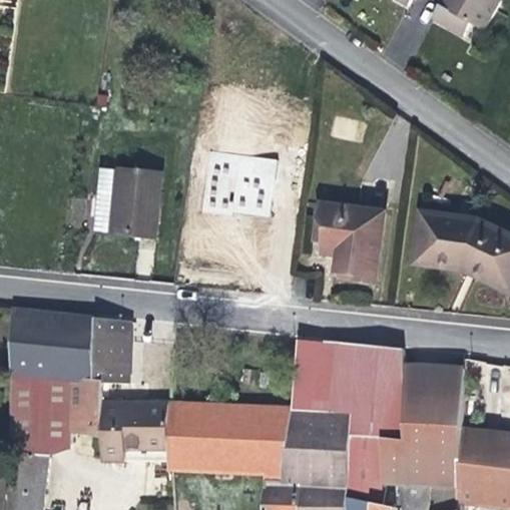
[(482,30),(497,0),(398,0),(407,5),(409,0),(439,0),(429,17),(462,36),(469,22),(482,30)]
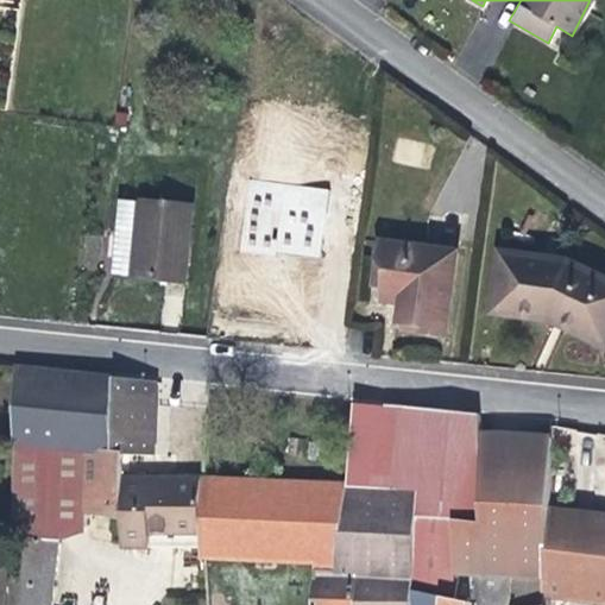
[(237,246),(316,256),(325,186),(246,175),(237,246)]
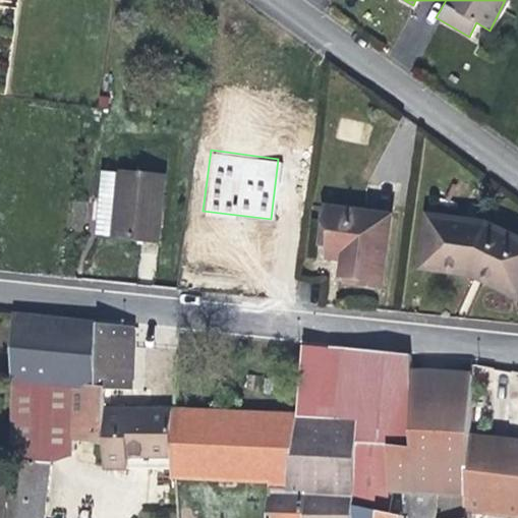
[(160,175),(104,169),(97,234),(155,240),(160,175)]
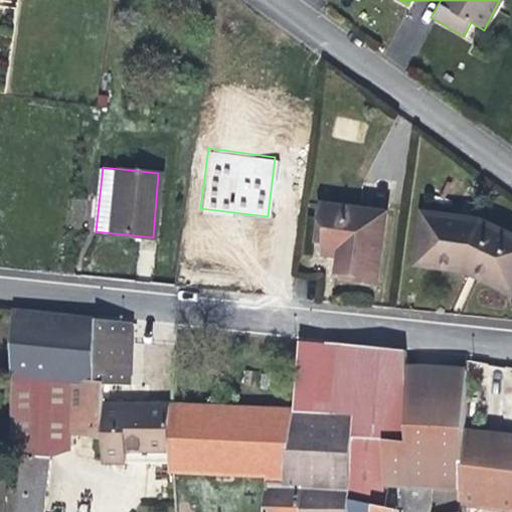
[(318,201),(315,218),(324,224),(322,239),(320,251),(337,254),(336,271),(339,272),(338,275),(354,277),(353,281),(375,284),(385,211),(318,201)]
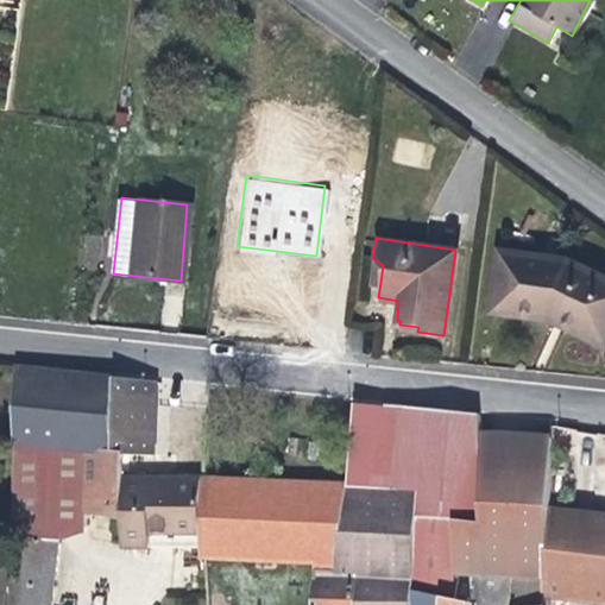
[(487,310),(535,317),(549,320),(553,309),(604,334),(604,278),(565,259),(543,257),(495,250),(487,310)]
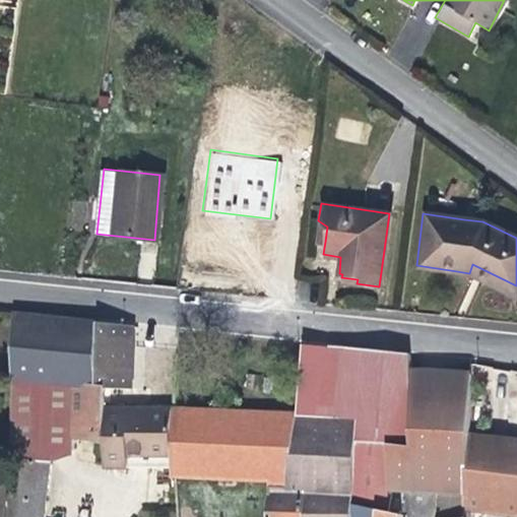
[(327,227),(318,220),(316,241),(325,242),(327,227)]
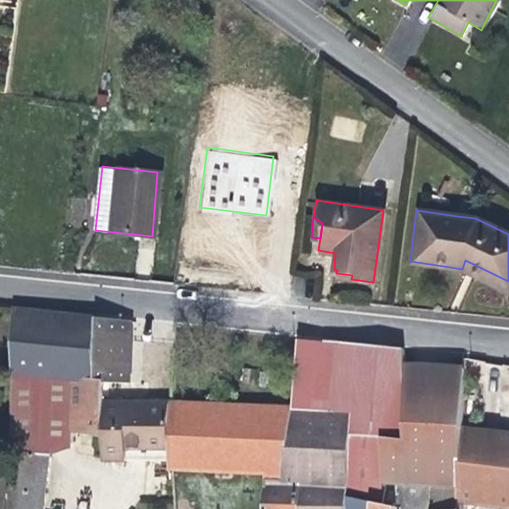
[(508,281),(465,260),(462,269),(498,286),(507,291),(508,287),(508,281)]
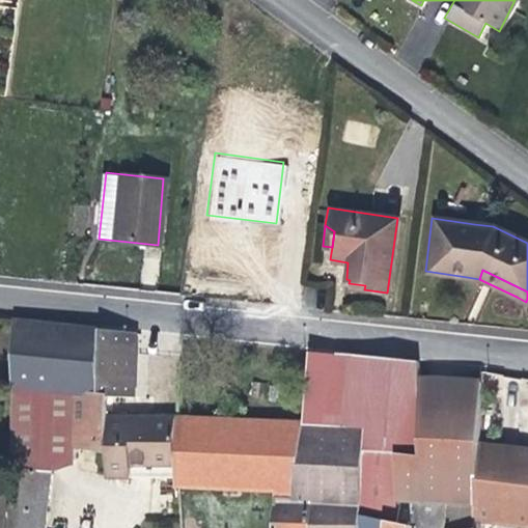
[(132,330),(11,317),(9,384),(74,391),(73,446),(103,451),(93,401),(92,390),(102,391),(129,392),(132,330)]
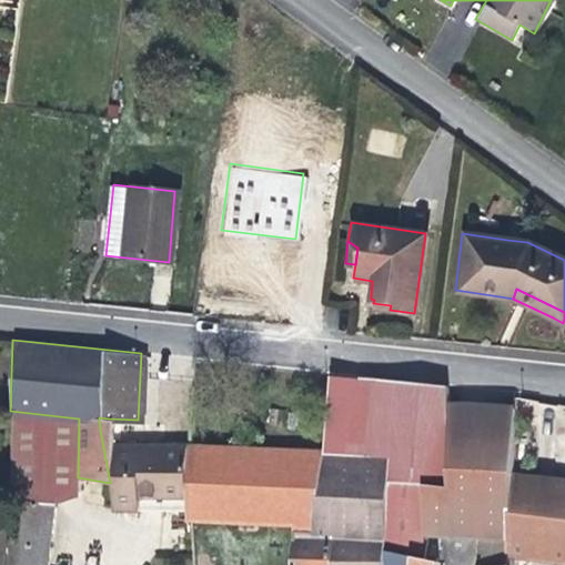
[(446,385),(328,372),(320,451),(312,532),(293,531),(291,564),(377,564),(380,550),(407,554),(420,556),(423,533),(423,484),(449,486),(447,402),(446,385)]
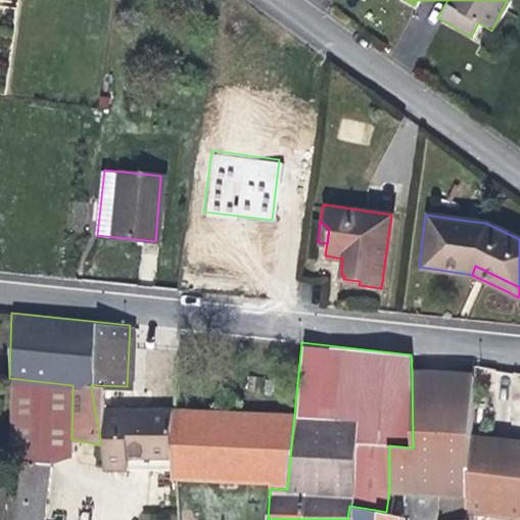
[(472,374),(412,370),(413,447),(389,445),(389,490),(466,493),(469,434),(472,374)]
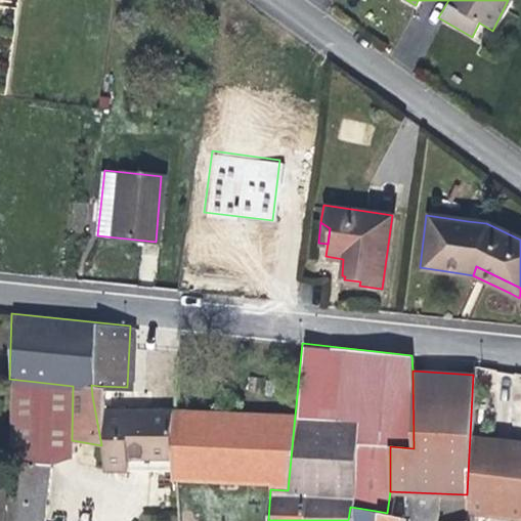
[(73,386),(9,379),(8,452),(19,453),(19,463),(43,463),(72,449),(72,440),(73,386)]
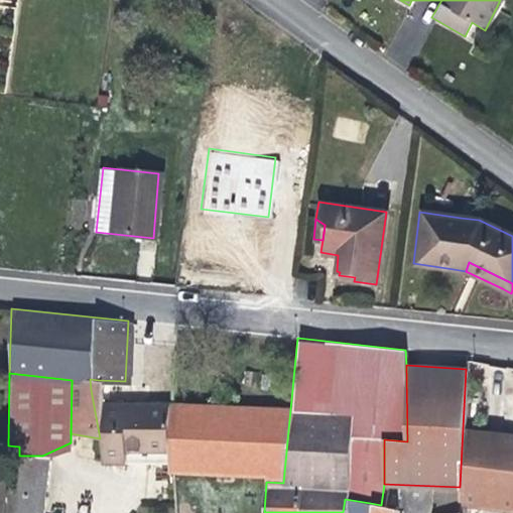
[(98,401),(99,380),(90,379),(91,390),(100,438),(99,459),(169,463),(172,404),(98,401)]
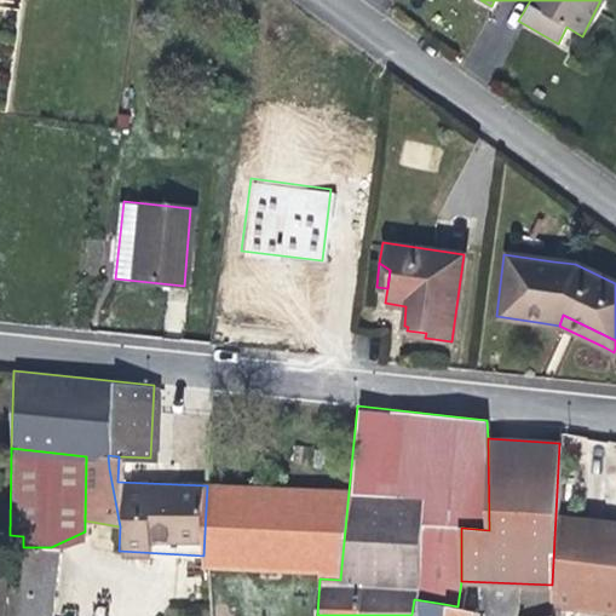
[(349,491),(207,485),(203,556),(203,565),(254,568),(254,575),(275,576),(275,568),(320,569),(320,579),(340,580),(349,491)]
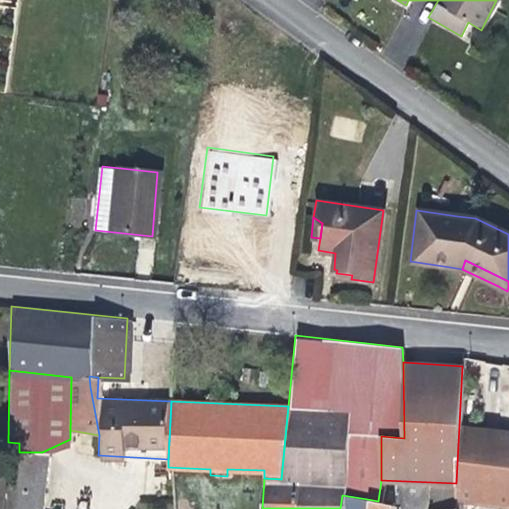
[(508,430),(459,425),(456,483),(456,497),(465,497),(508,503),(508,430)]
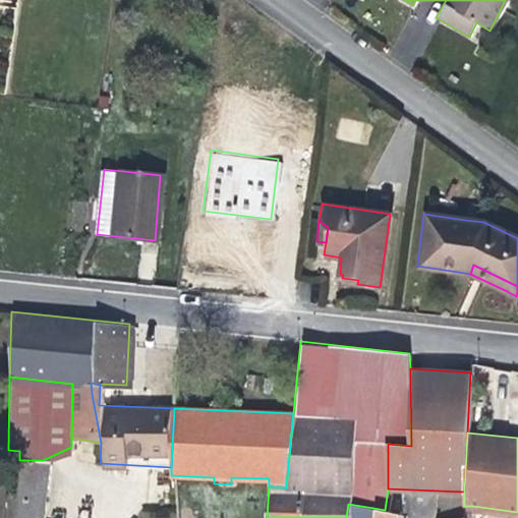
[(40,517),(43,460),(19,460),(13,517),(40,517)]
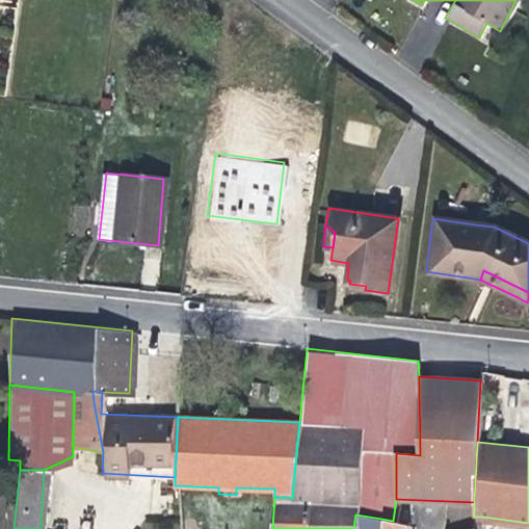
[(380,528),(381,519),(355,514),(353,528),(380,528)]
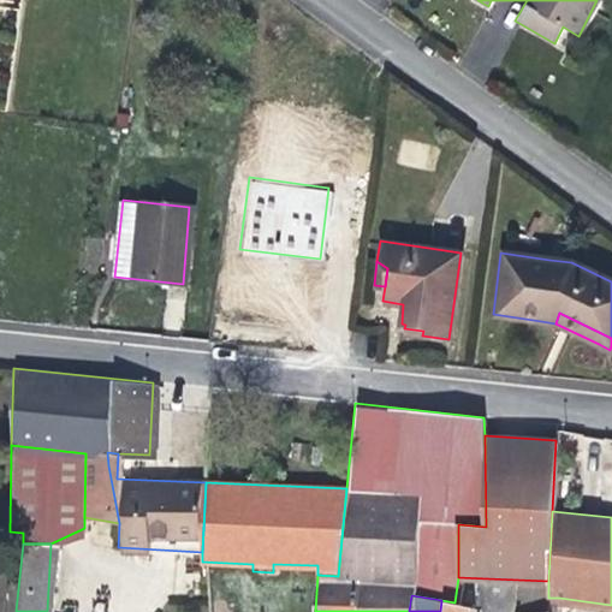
[(559,611),(559,598),(548,598),(548,611),(559,611)]
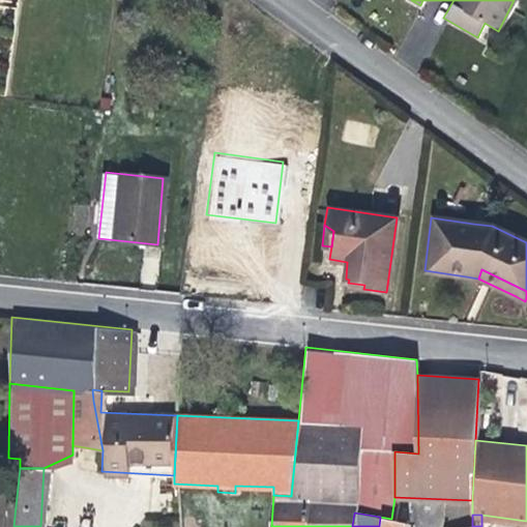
[(404,526),(405,522),(391,519),(380,517),(379,526),(404,526)]
